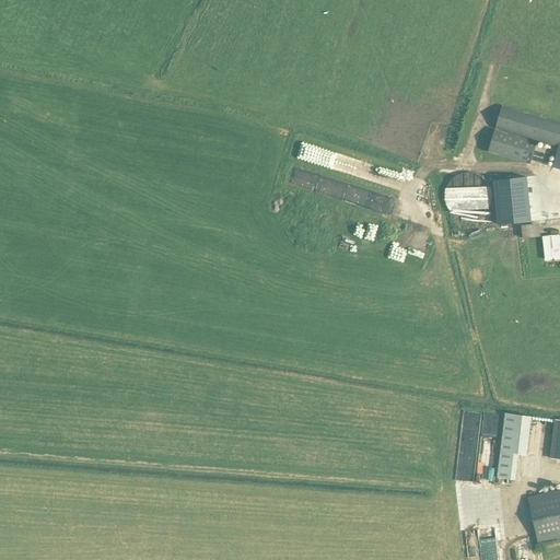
[(559,123),(502,106),(496,128),(559,147),(553,167),(559,168),(559,123)]
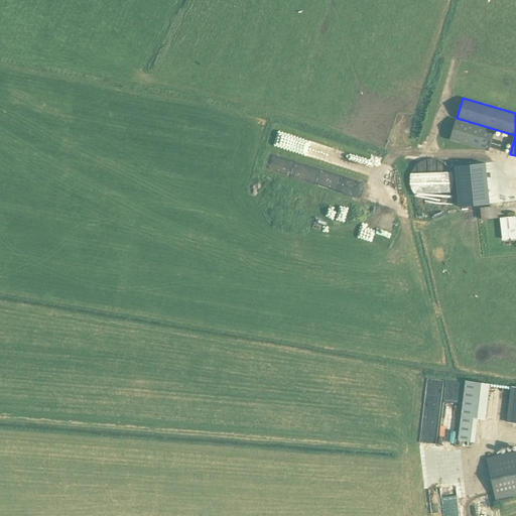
[(450,140),(489,151),(495,131),(457,120),(450,140)]
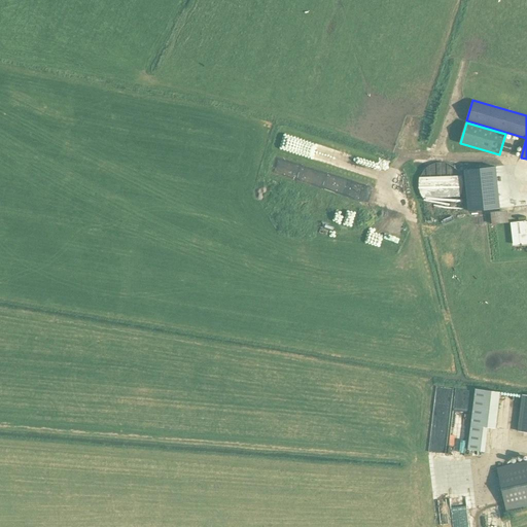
[(279,150),(366,176),(363,185),(374,188),(381,164),(283,135),(279,150)]
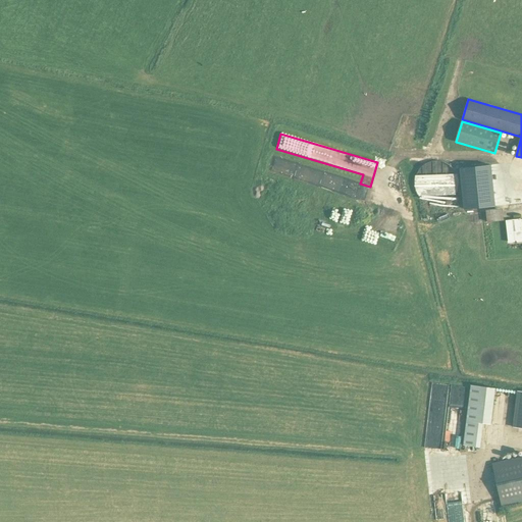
[(465,209),(496,206),(491,165),(461,168),(465,209)]
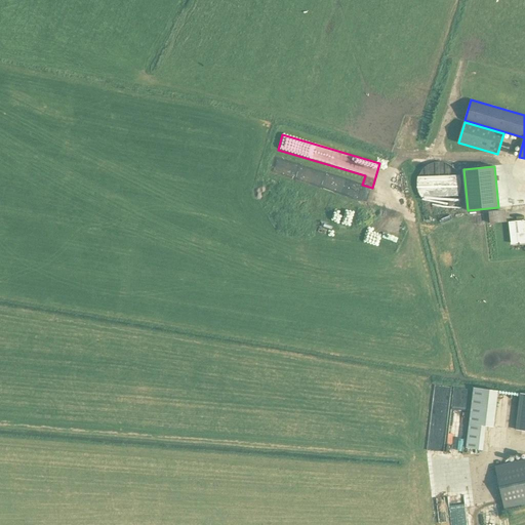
[(459,173),(417,174),(417,196),(460,195),(459,173)]
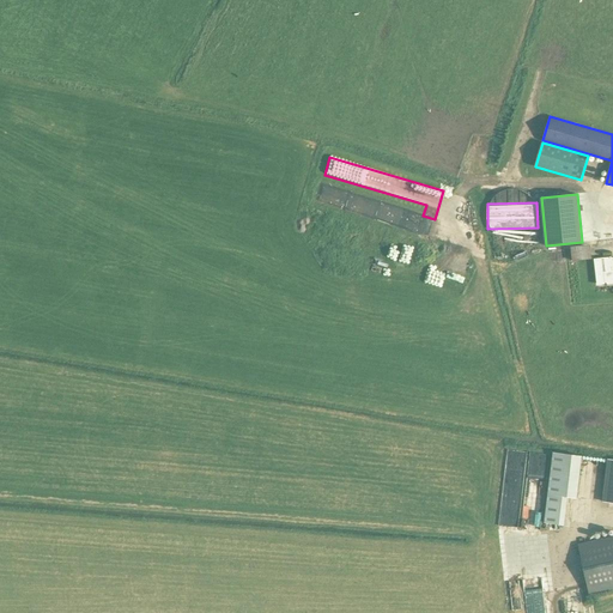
[(396,230),(393,237),(400,241),(404,234),(396,230)]
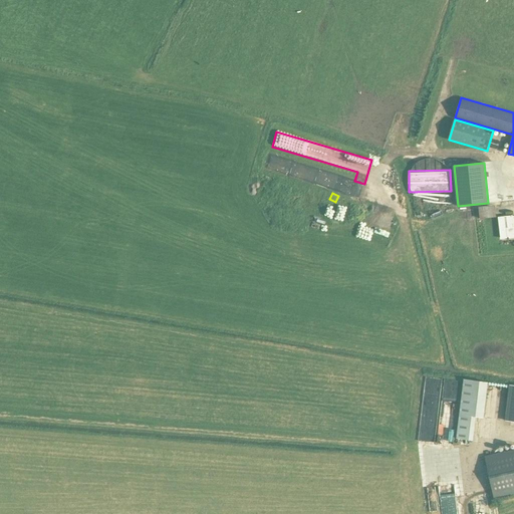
[(494,202),(478,205),(480,215),(496,213),(494,202)]
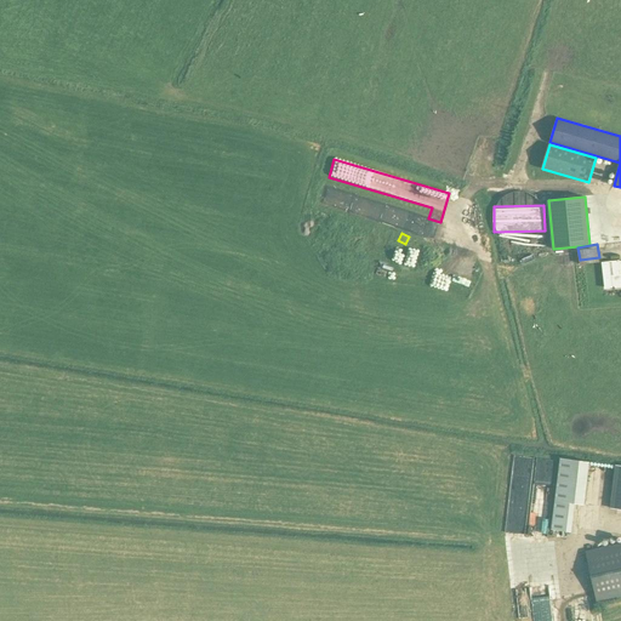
[(620,268),(620,261),(603,263),(605,288),(620,285),(620,269),(620,268)]
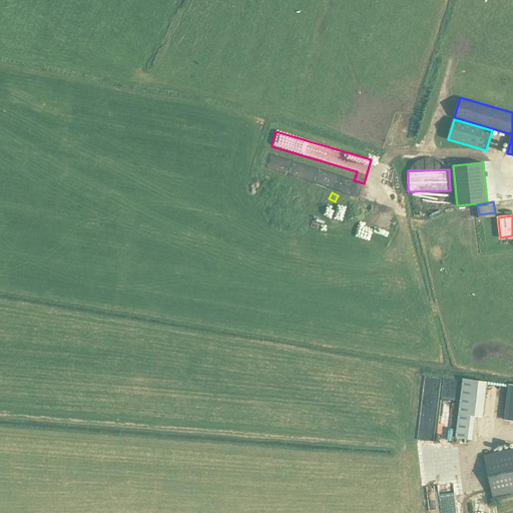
[(487,382),(463,379),(456,438),(472,440),(475,416),(483,417),(487,382)]
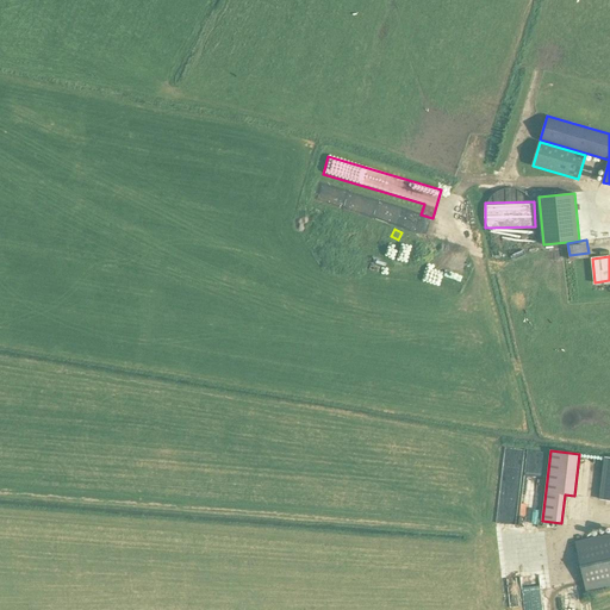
[(609,534),(577,542),(587,590),(609,584),(609,534)]
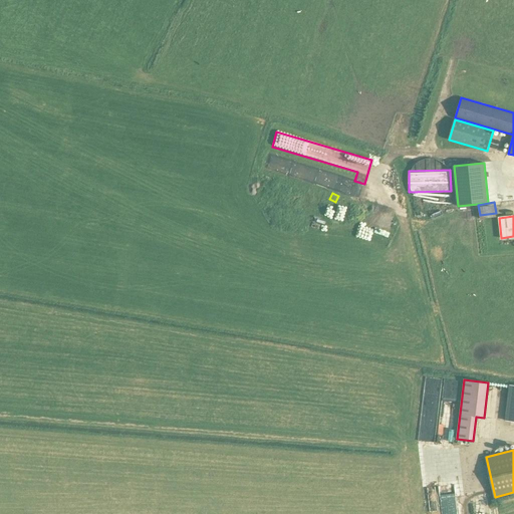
[(451,492),(451,479),(442,479),(442,472),(439,472),(438,492),(451,492)]
